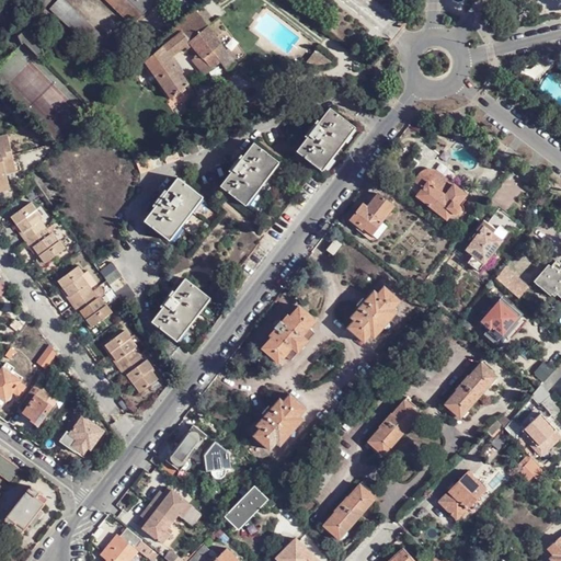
[(66,0),(57,0),(50,8),(102,58),(113,47),(114,48),(110,59),(136,63),(134,44),(113,45),(66,0)]
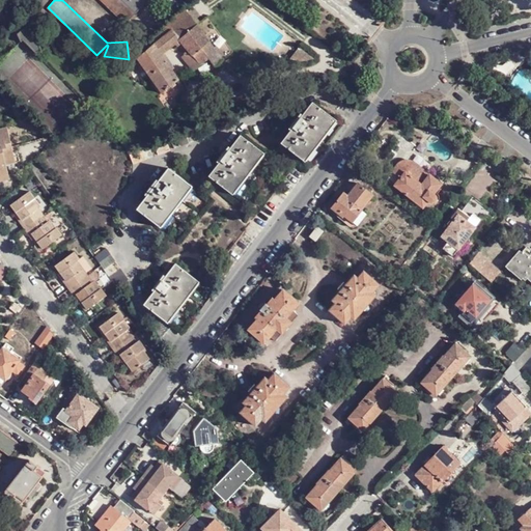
[(102,0),(127,24),(148,1),(147,0),(102,0)]
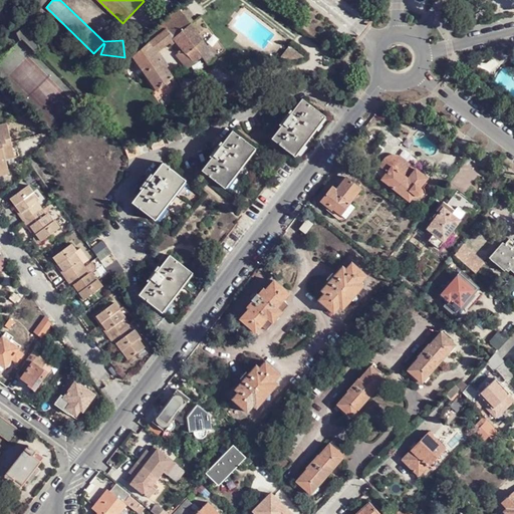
[(179,7),(162,23),(182,49),(176,54),(187,68),(202,57),(207,64),(215,58),(179,7)]
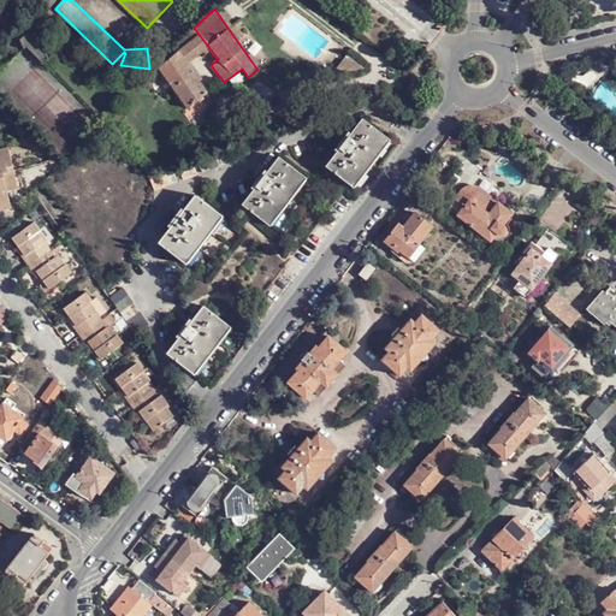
[(21,40),(25,49),(28,47),(41,63),(48,59),(34,28),(21,40)]
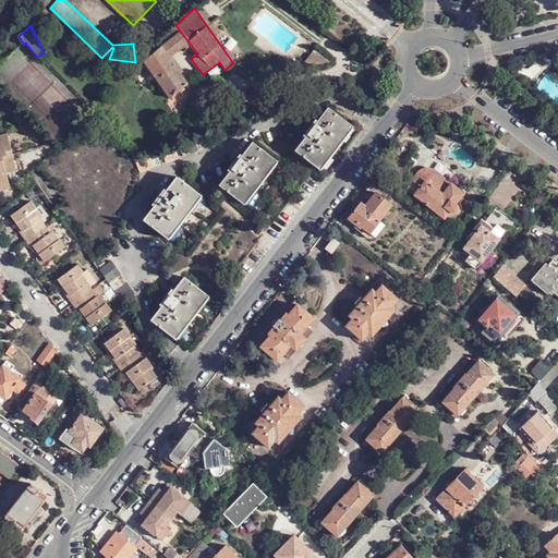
[(181,35),(162,49),(172,62),(186,52),(186,53),(191,50),(190,48),(192,47),(181,35)]
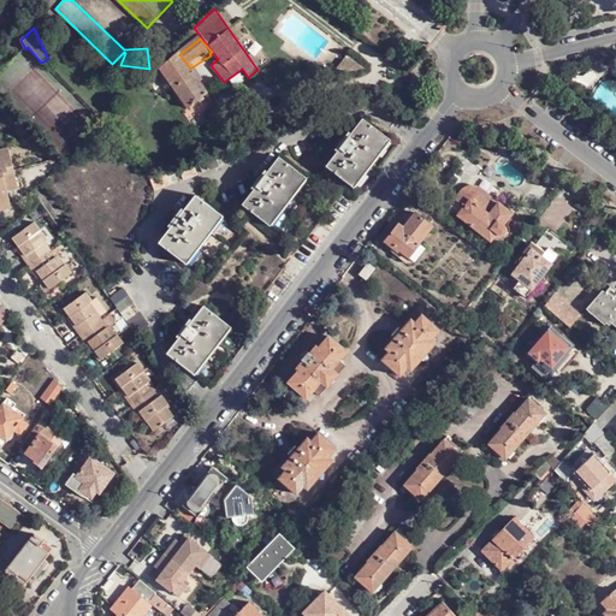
[(179,54),(160,69),(188,108),(208,94),(190,69),(179,54)]
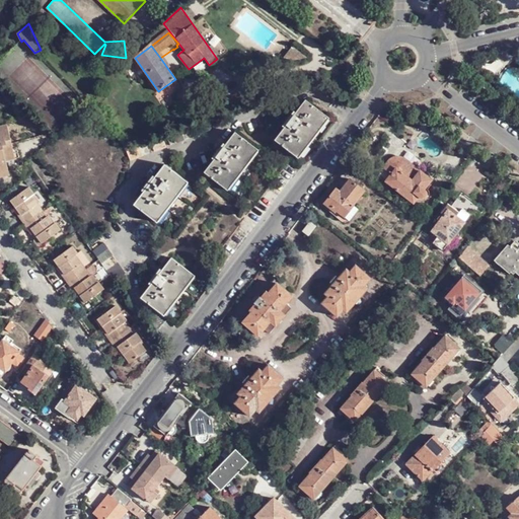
[(293,50),(280,66),(307,62),(293,50)]
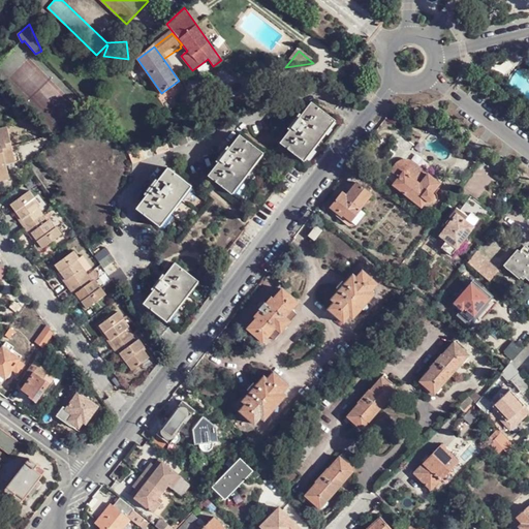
[(0,125),(13,122),(9,106),(0,98),(0,125)]
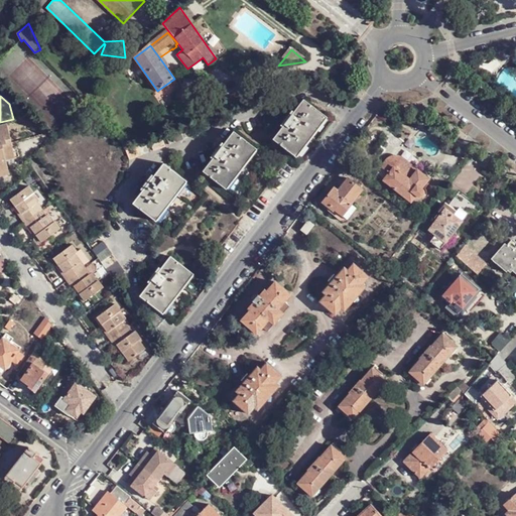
[(304,100),(273,140),(295,157),(327,117),(304,100)]
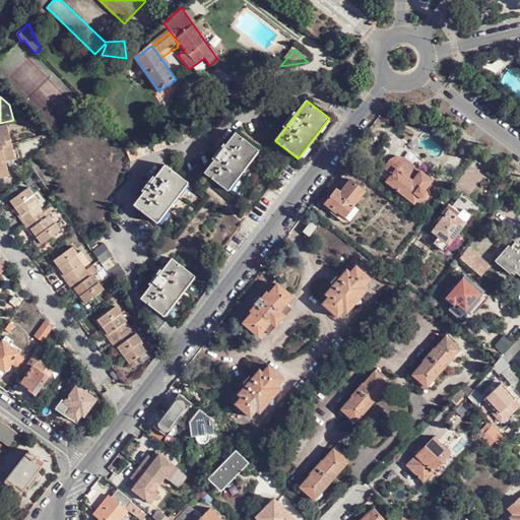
[(0,176),(7,175),(5,165),(3,158),(11,156),(7,138),(2,139),(0,130),(0,176)]
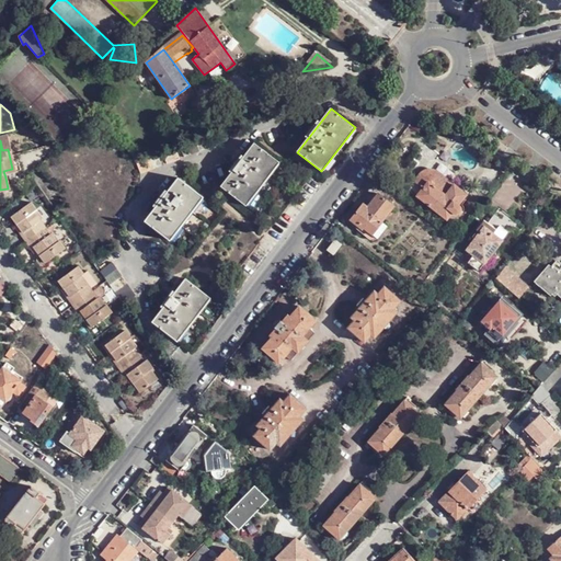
[(255,144),(221,189),(245,207),(279,162),(255,144)]
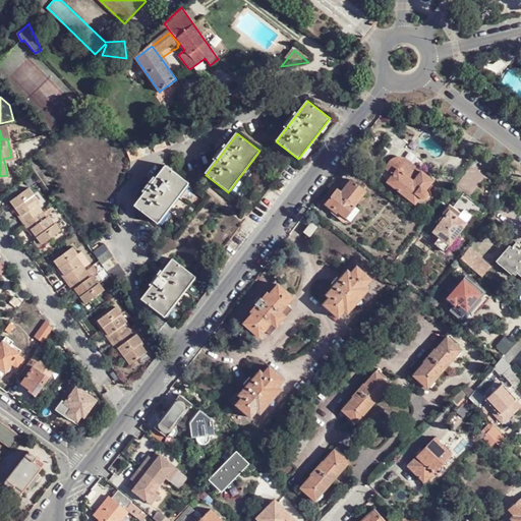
[(165,142),(154,148),(156,153),(167,148),(165,142)]
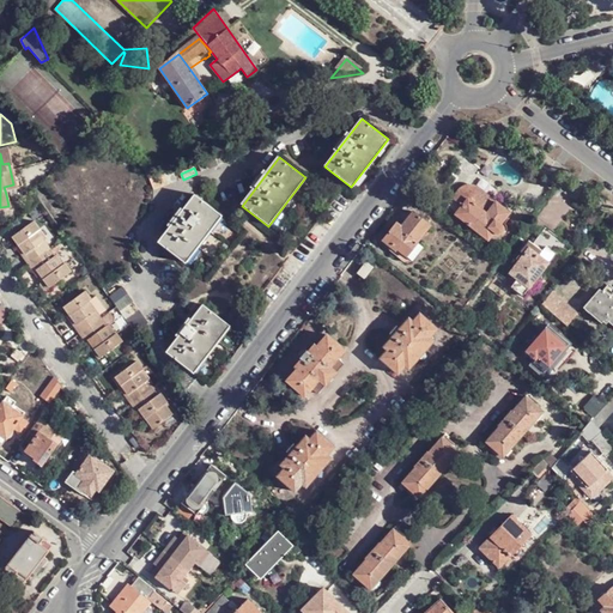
[(462,187),(453,199),(462,206),(456,214),(489,240),(496,232),(497,234),(499,234),(503,232),(504,229),(504,226),(501,224),(510,213),(479,188),(471,186),(467,186),(462,187)]
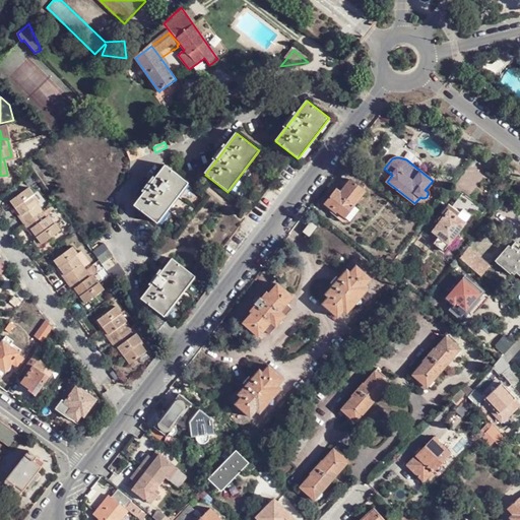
[(166,165),(133,206),(156,224),(188,183),(166,165)]
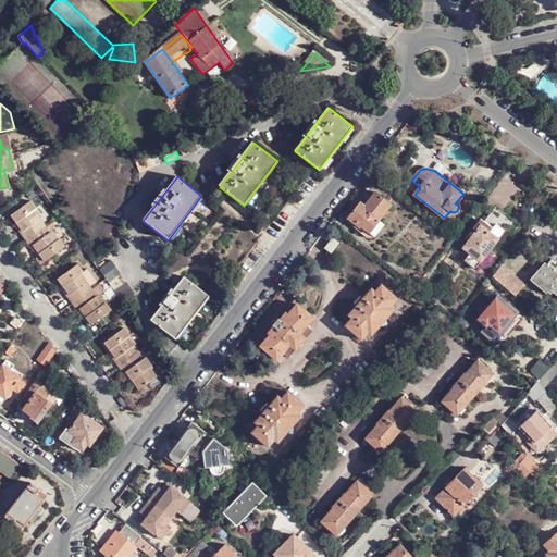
[(360,202),(348,219),(361,229),(362,226),(372,234),(382,222),(381,221),(392,206),(376,193),(366,206),(360,202)]
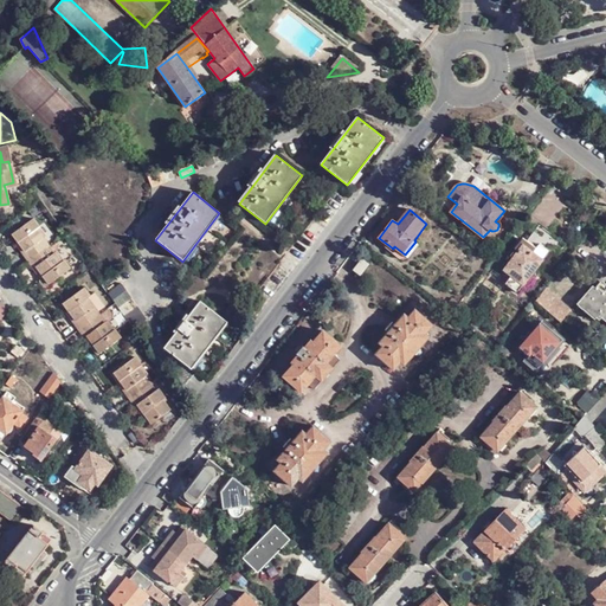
[(14,232),(19,239),(32,257),(51,244),(46,236),(39,226),(42,224),(36,216),(14,232)]
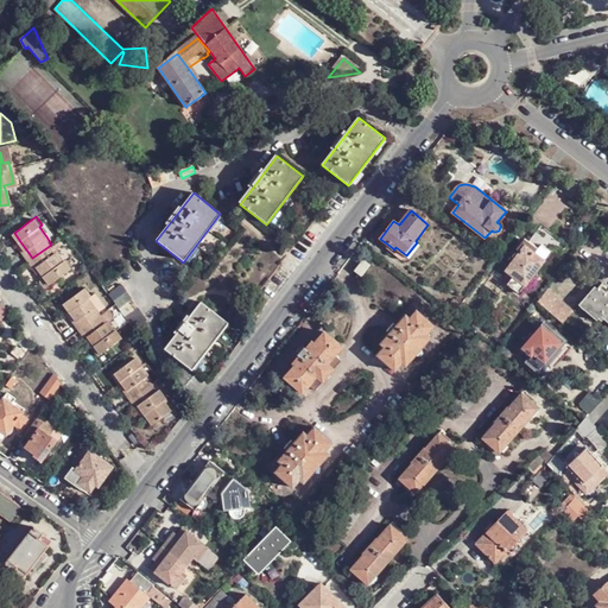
[(39,227),(46,236),(49,235),(42,225),(39,227)]
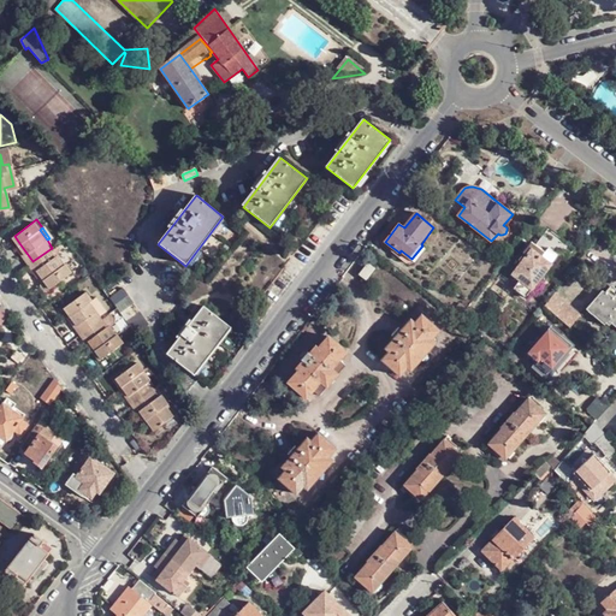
[(513,289),(526,300),(556,260),(561,262),(564,266),(574,253),(549,232),(538,246),(533,243),(520,261),(522,264),(513,274),(519,280),(513,289)]
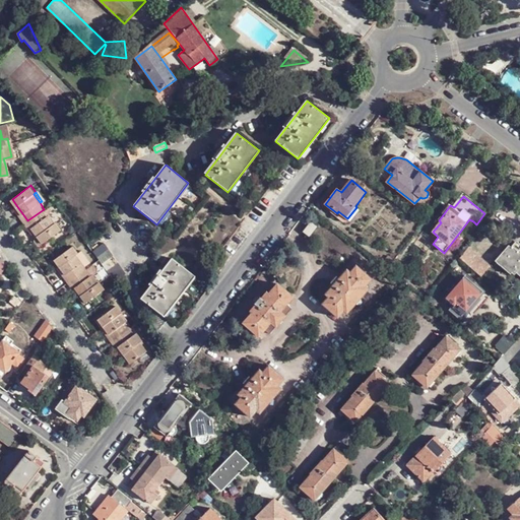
[(27,220),(16,205),(13,207),(24,223),(27,220)]
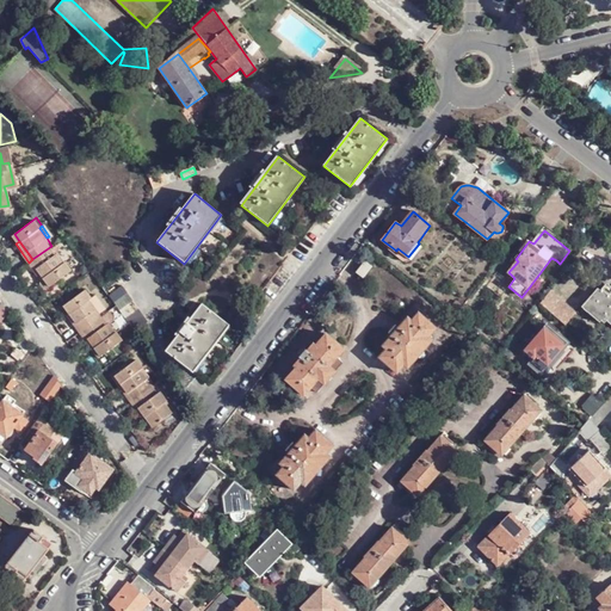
[(32,259),(44,277),(51,285),(73,270),(67,261),(65,264),(56,253),(51,246),(32,259)]
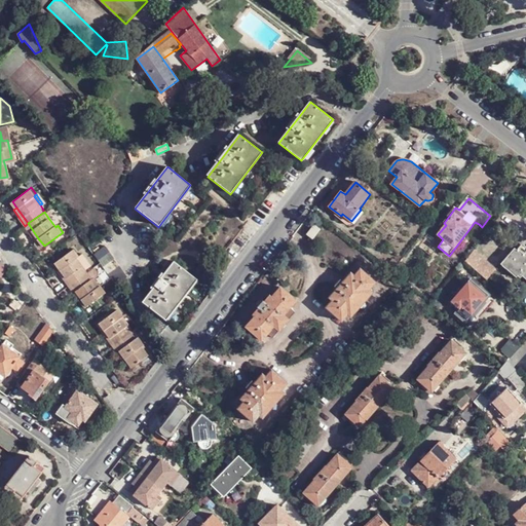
[(51,216),(48,218),(55,227),(58,225),(51,216)]
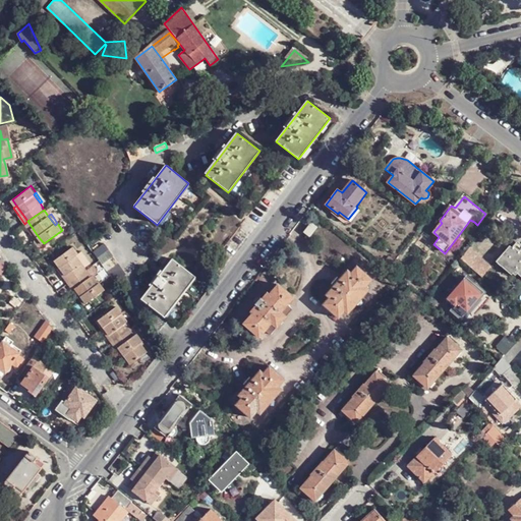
[(470,220),(445,253),(447,255),(474,222),(470,220)]
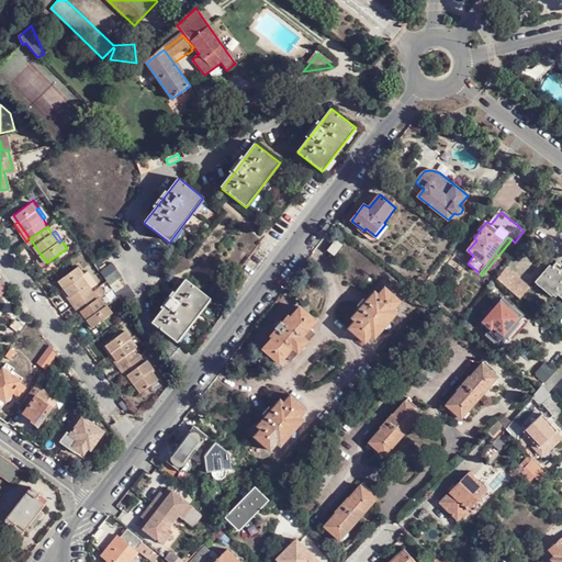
[(37,257),(41,255),(30,238),(26,242),(37,257)]
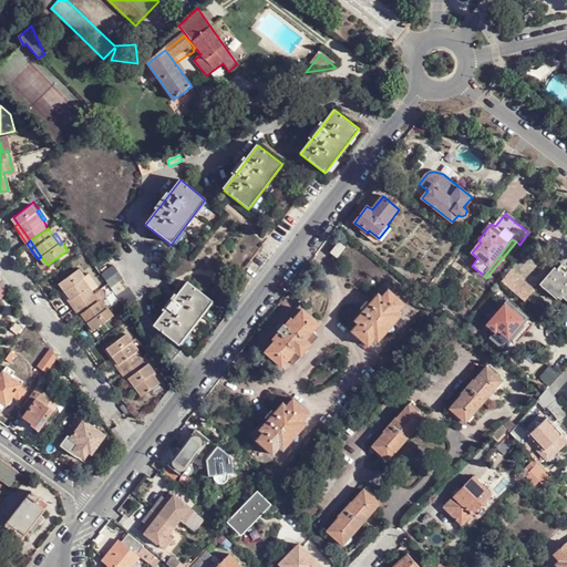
[(339,243),(331,254),(337,258),(346,247),(339,243)]
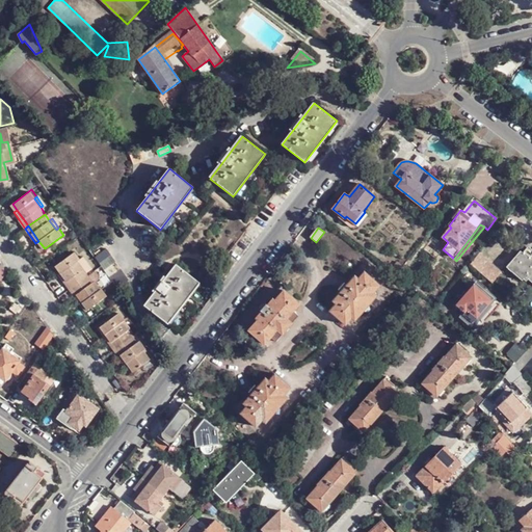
[(107,249),(95,257),(117,289),(129,281),(107,249)]
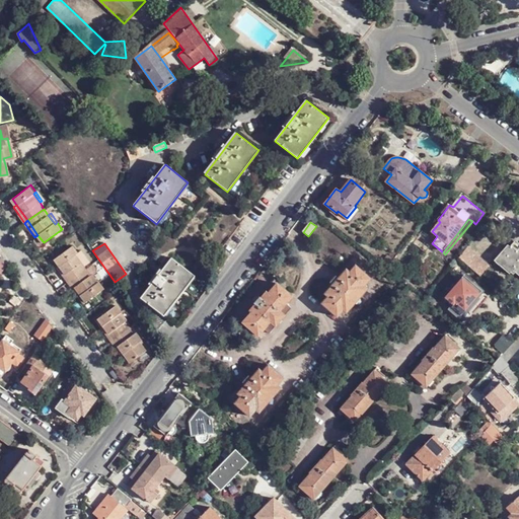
[(509,245),(503,251),(506,254),(511,247),(509,245)]
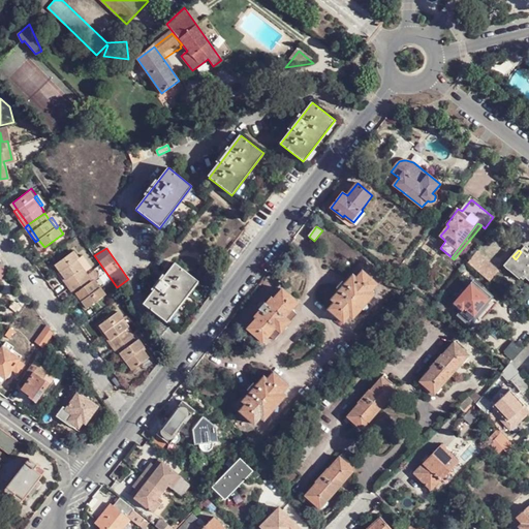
[(57,265),(61,270),(71,285),(88,274),(84,269),(79,259),(81,257),(75,251),(57,265)]
